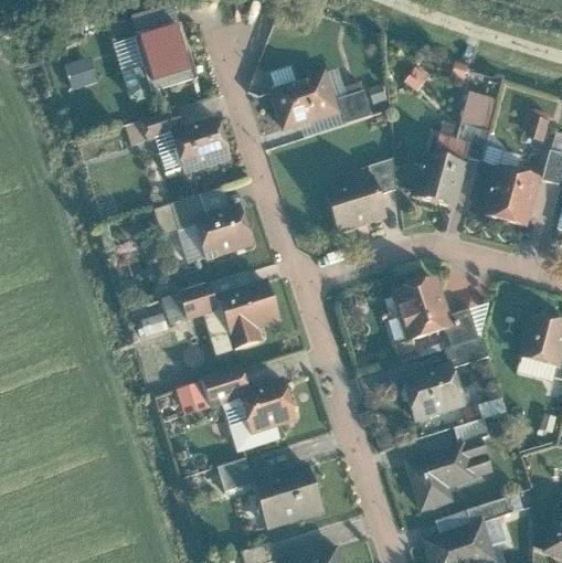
[(176,24),(170,8),(129,21),(144,63),(122,70),(131,101),(201,77),(182,22),(176,24)]
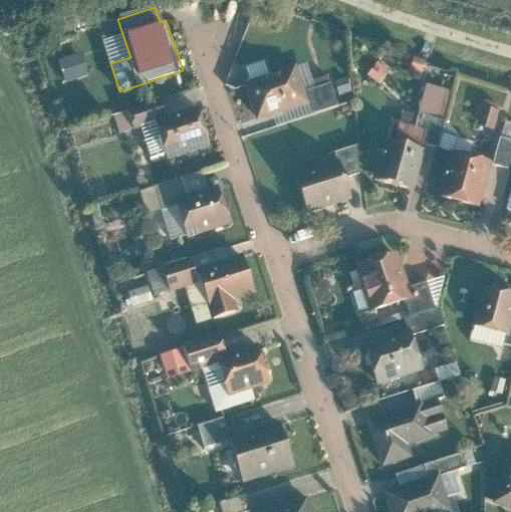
[(294,60),(243,79),(257,117),(307,98),(312,112),(337,102),(328,80),(305,89),(294,60)]
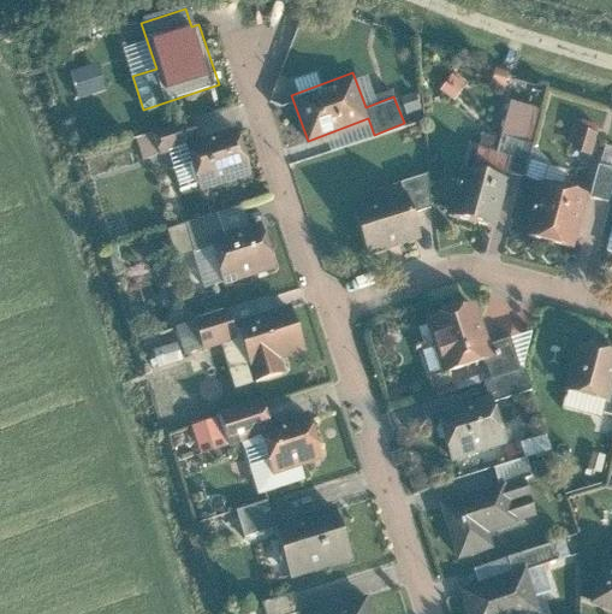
[(461,84),(447,76),(439,88),(452,98),(461,84)]
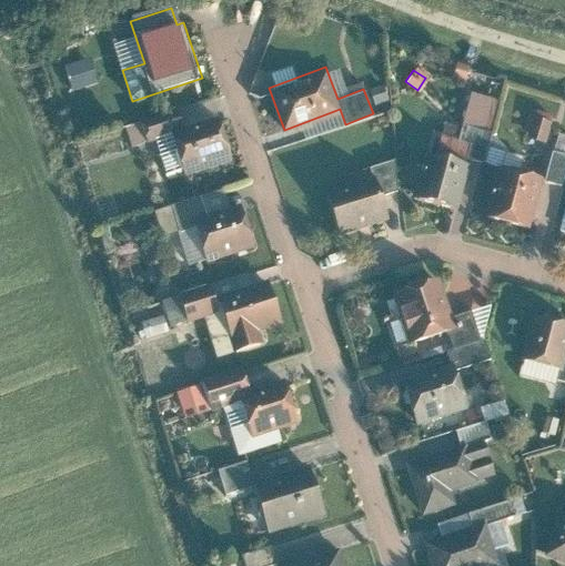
[(382,83),(370,88),(374,101),(386,97),(382,83)]
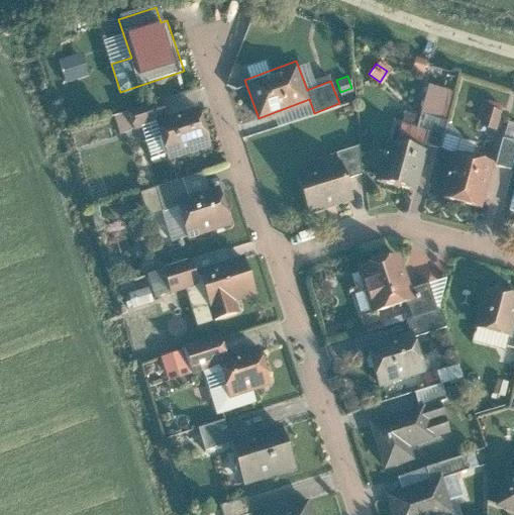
[(439,146),(443,132),(455,90),(428,82),(417,124),(399,119),(393,138),(387,137),(376,176),(411,186),(423,142),(439,146)]
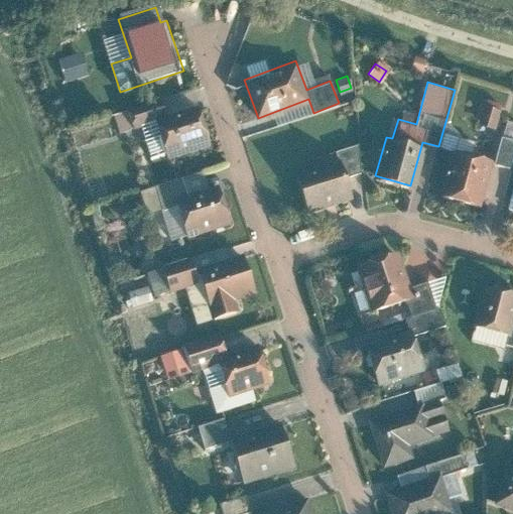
[(163,96),(129,107),(111,112),(117,133),(157,120),(167,154),(214,140),(203,106),(169,116),(163,96)]
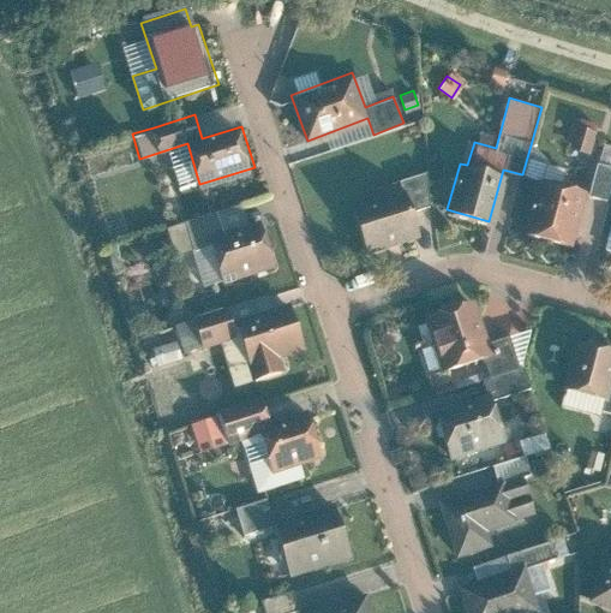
[(593,132),(575,126),(569,149),(586,154),(593,132)]
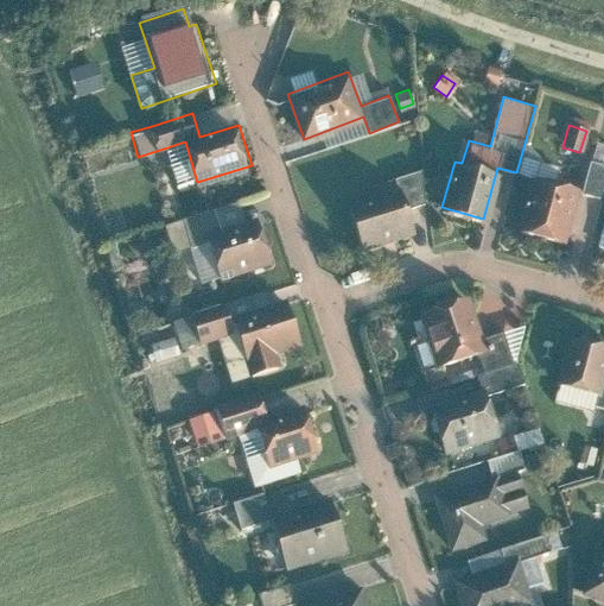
[(603,187),(603,141),(597,140),(583,191),(602,196),(603,187)]
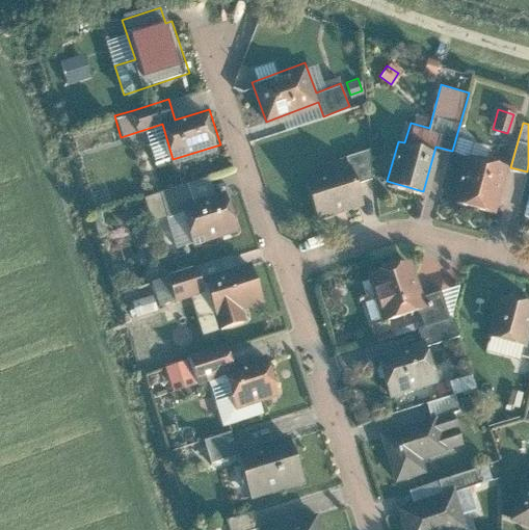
[(456,136),(452,151),(465,155),(452,200),(492,211),(505,164),(469,155),(473,141),(456,136)]
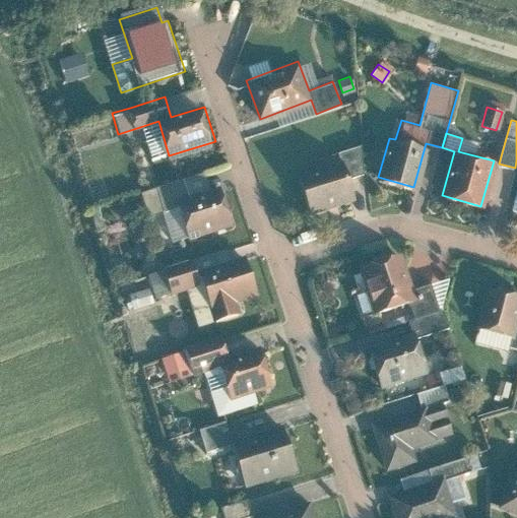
[(368,170),(361,143),(335,150),(338,162),(295,173),(304,210),(354,197),(348,175),(368,170)]
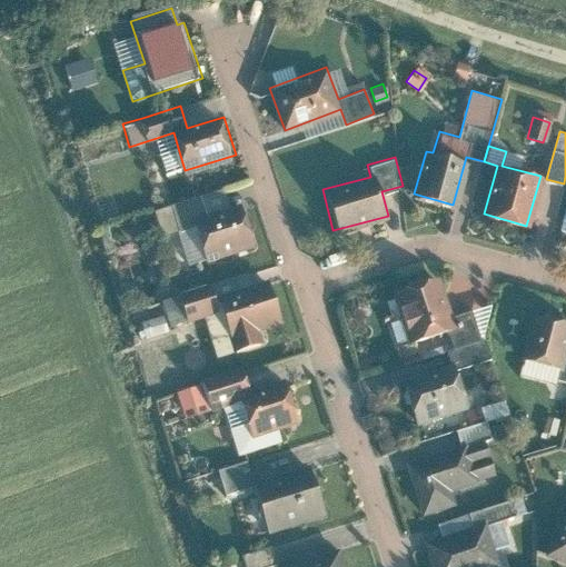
[(206,215),(199,194),(171,202),(179,227),(195,221),(208,261),(256,247),(241,204),(206,215)]
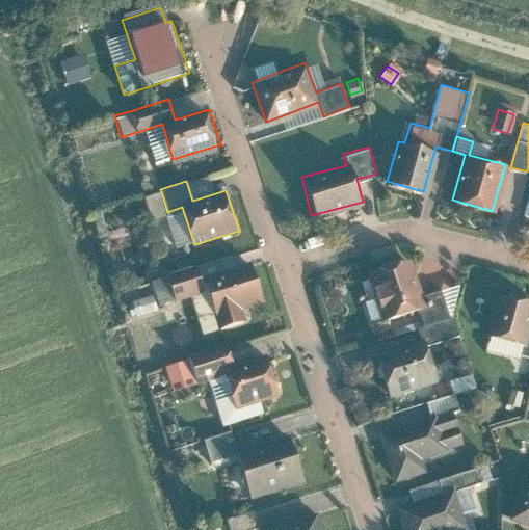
[(421,310),(425,325),(450,317),(442,290),(425,295),(415,261),(370,274),(385,321),(421,310)]
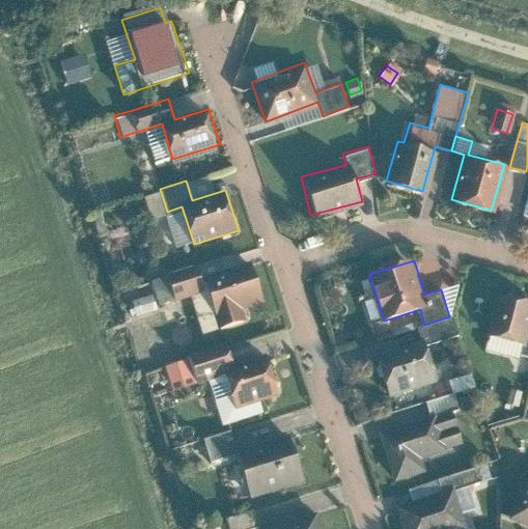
[(198,265),(151,280),(160,304),(193,294),(205,332),(246,318),(243,306),(262,300),(250,262),(202,278),(198,265)]
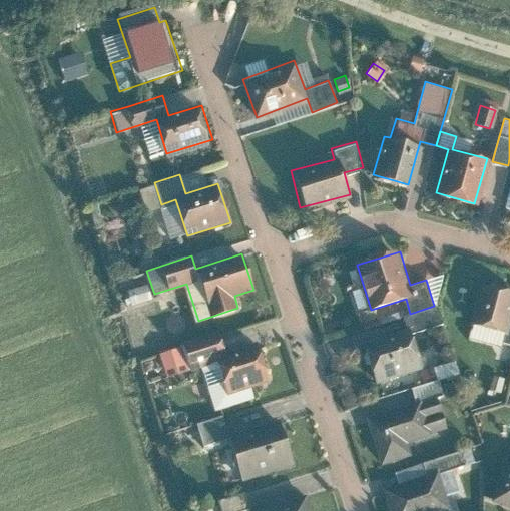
[(509,290),(483,283),(472,323),(504,332),(501,343),(509,345),(509,290)]
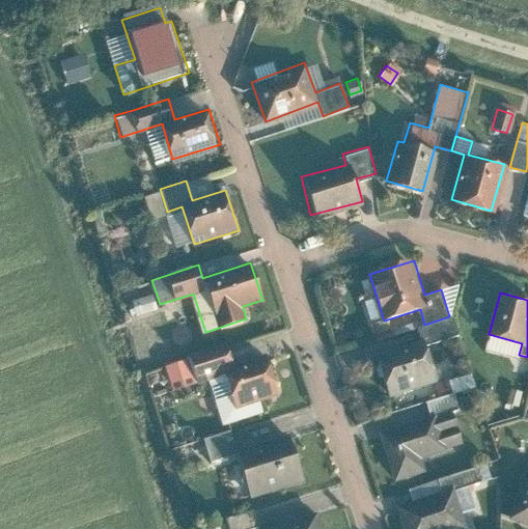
[(155,305),(151,294),(132,300),(135,311),(155,305)]
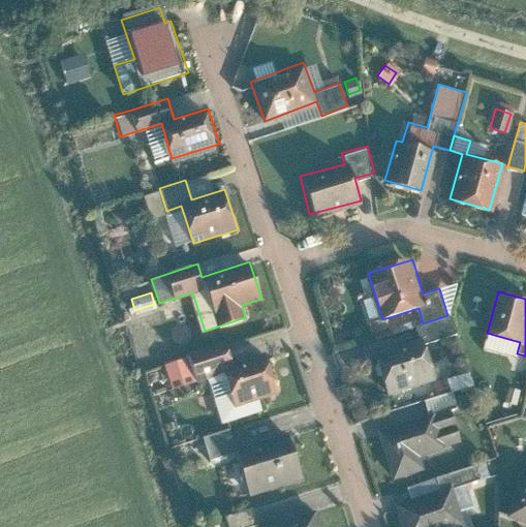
[(443,375),(449,393),(457,391),(474,385),(469,370),(449,376),(438,341),(458,335),(452,314),(447,315),(423,323),(415,327),(420,340),(372,353),(384,393),(443,375)]
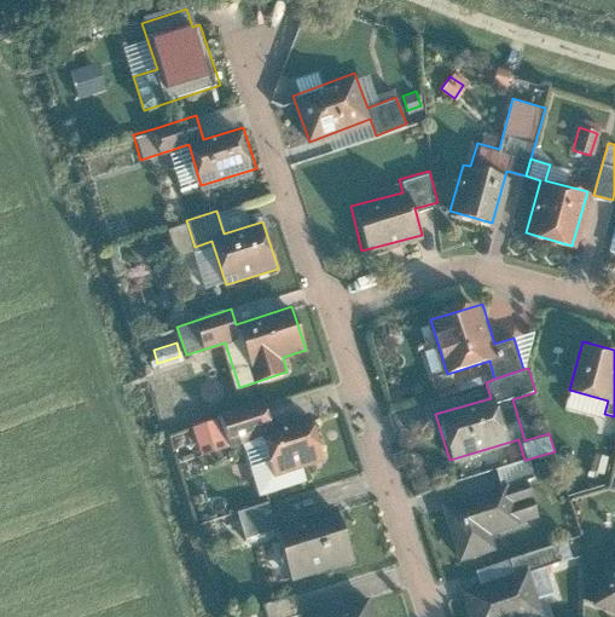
[(276,472),(320,459),(307,415),(267,427),(260,403),(193,422),(202,449),(262,431),(276,472)]
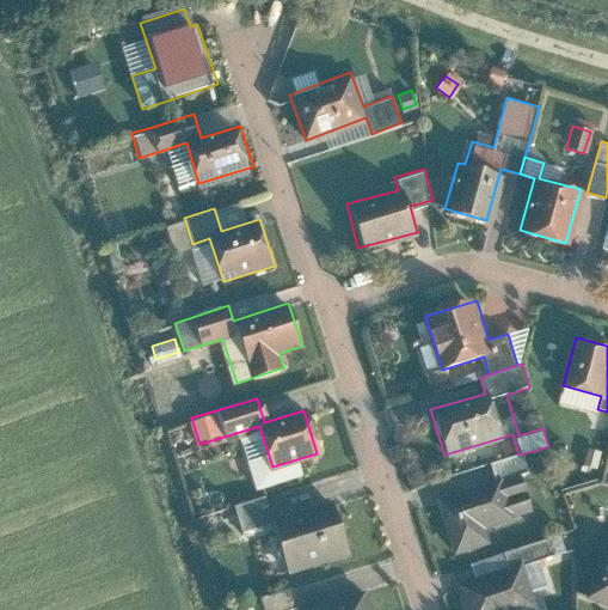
[(599,449),(587,445),(583,463),(595,465),(599,449)]
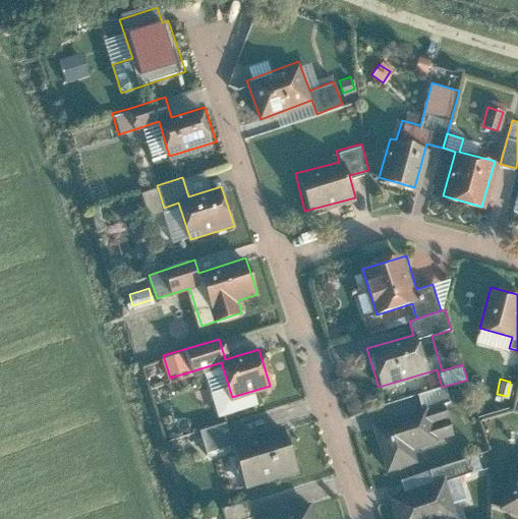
[(454,398),(450,385),(442,387),(417,395),(422,411),(377,424),(390,469),(417,461),(413,446),(455,434),(446,401),(454,398)]
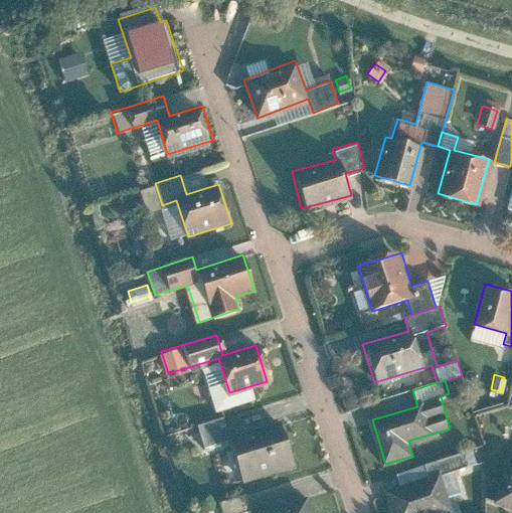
[(230,436),(224,416),(197,424),(203,446),(227,439),(239,479),(290,464),(277,421),(230,436)]
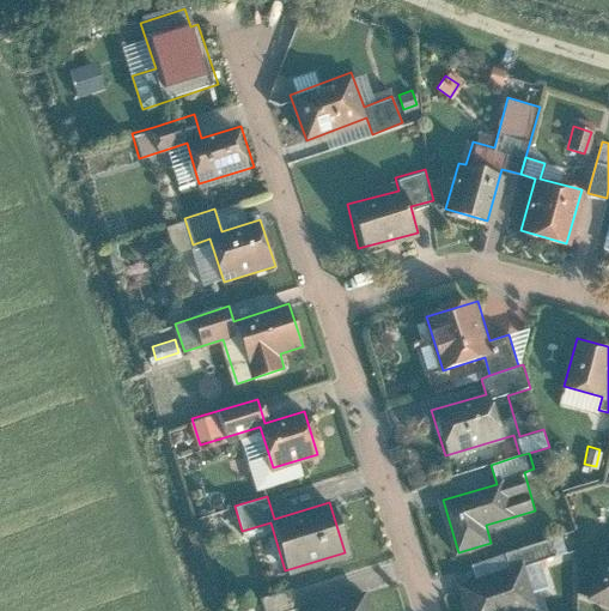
[(608,534),(589,593),(608,600),(608,534)]
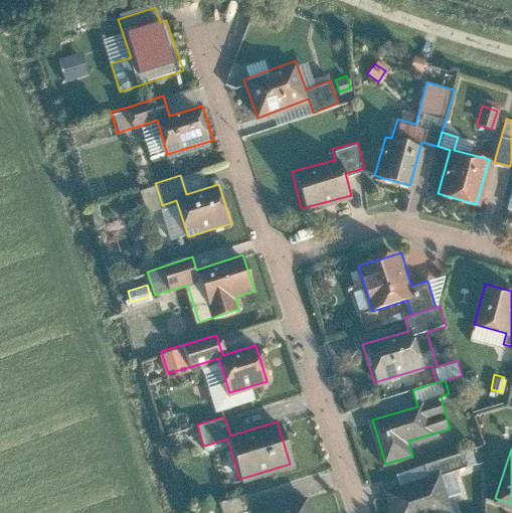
[(466,464),(461,450),(423,463),(429,476),(385,491),(392,512),(434,512),(462,503),(459,494),(462,493),(453,468),(466,464)]
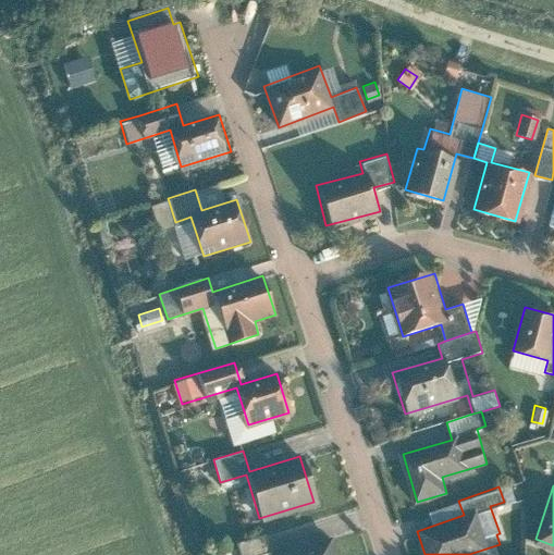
[(275,554),(270,554),(265,534),(238,542),(242,554),(335,554),(331,538),(275,554)]
